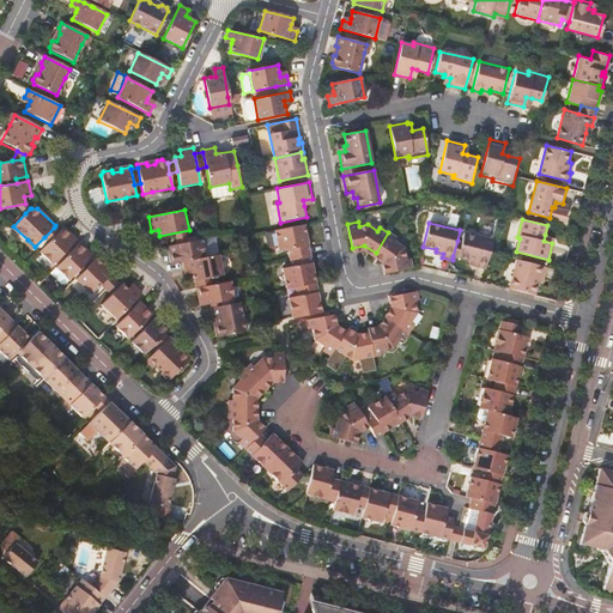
[(304,224),(275,230),(279,252),(287,250),(289,259),(310,254),(304,224)]
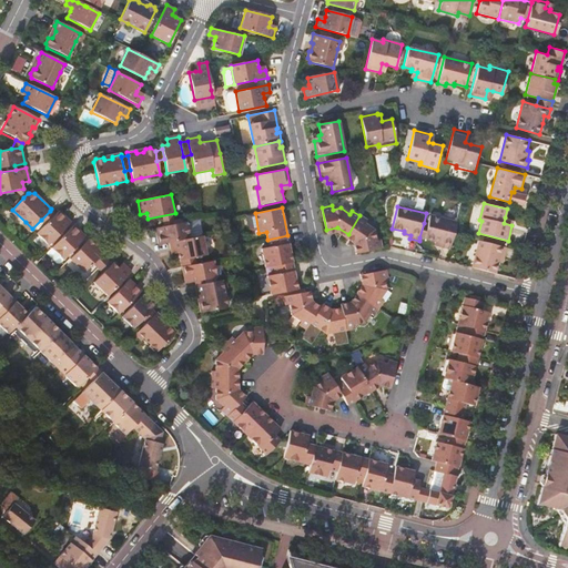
[(46,224),(37,233),(48,244),(58,234),(61,237),(66,233),(63,230),(71,222),(59,210),(54,215),(46,224)]
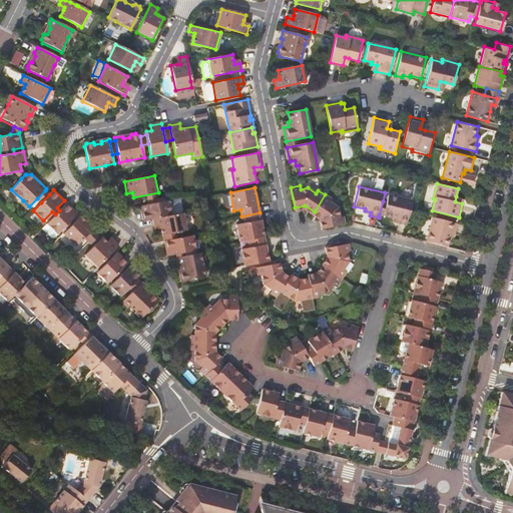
[(49,194),(45,190),(37,198),(41,202),(49,194)]
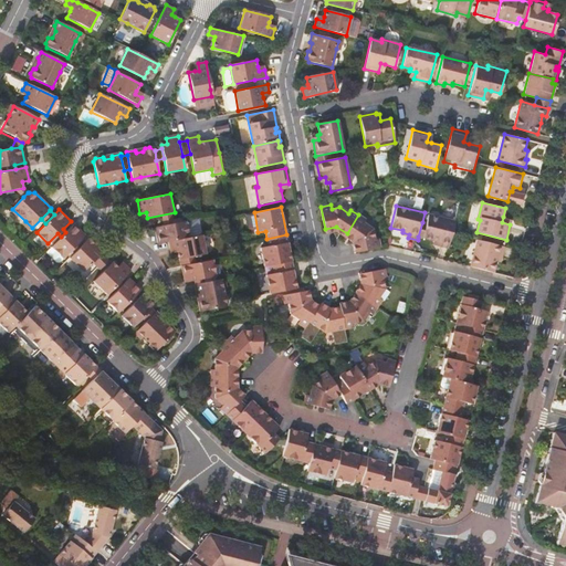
[(365,219),(358,215),(347,233),(356,238),(358,252),(380,248),(379,239),(375,239),(373,229),(363,222),(365,219)]
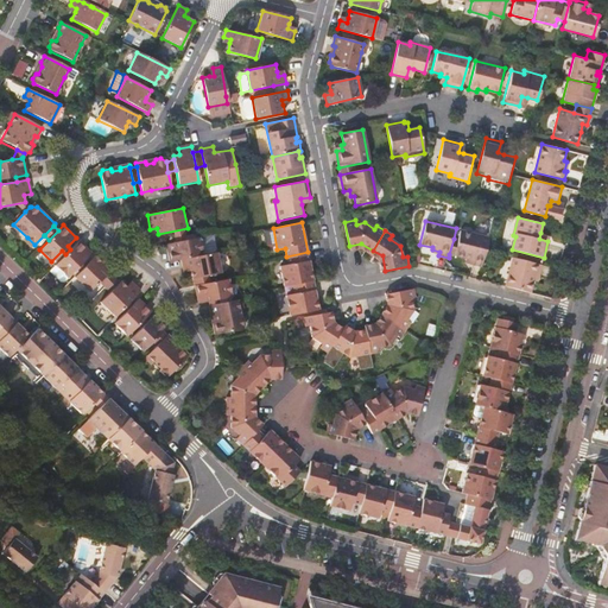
[(487,251),(491,239),(461,230),(458,240),(454,239),(449,254),(467,259),(467,260),(475,261),(474,265),(482,267),(487,251)]
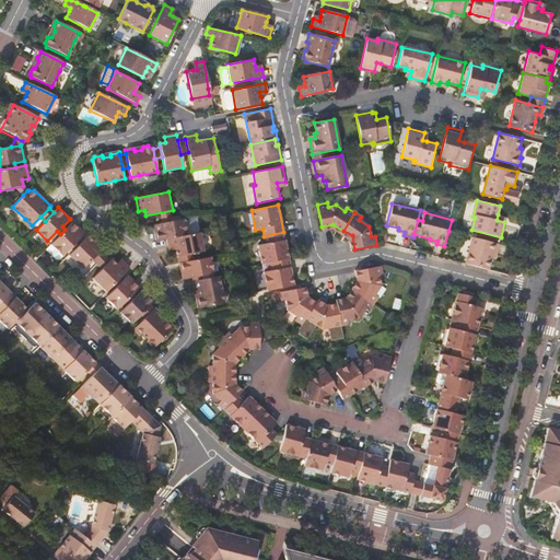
[(153,226),(156,241),(166,240),(188,235),(185,220),(170,223),(168,218),(163,219),(164,224),(153,226)]
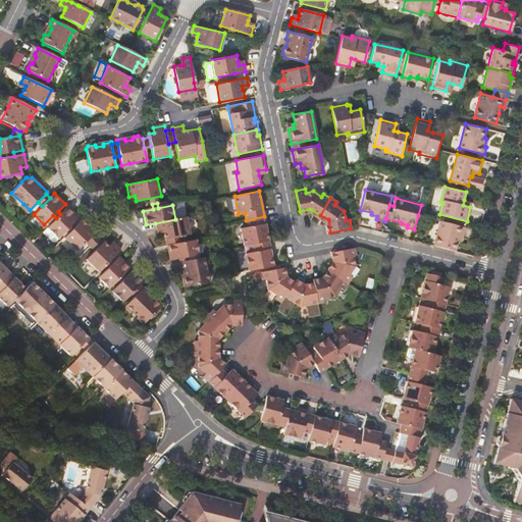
[(56,218),(47,227),(58,238),(62,235),(65,237),(74,227),(71,224),(79,217),(67,207),(60,214),(56,218)]
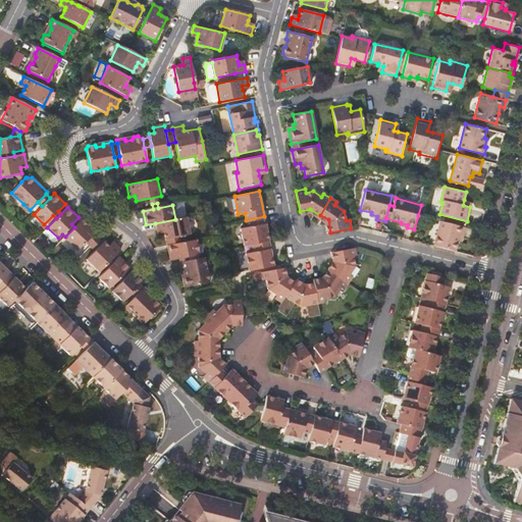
[(310,209),(300,211),(301,215),(309,213),(318,218),(320,215),(310,209)]
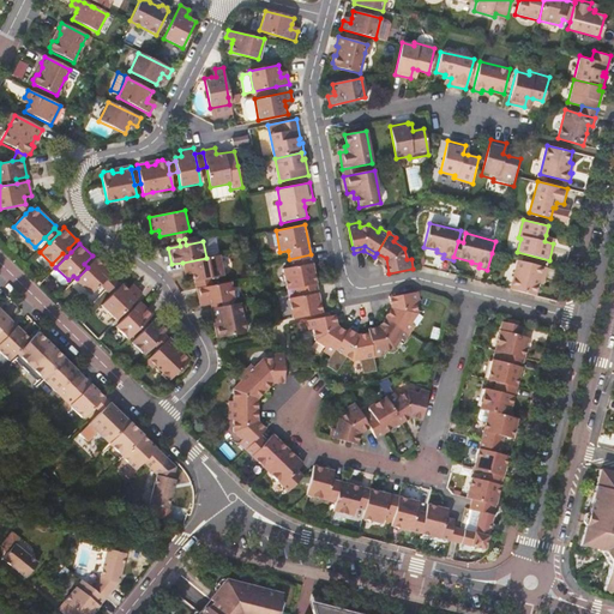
[(377,253),(374,257),(381,262),(385,274),(389,274),(386,258),(377,253)]
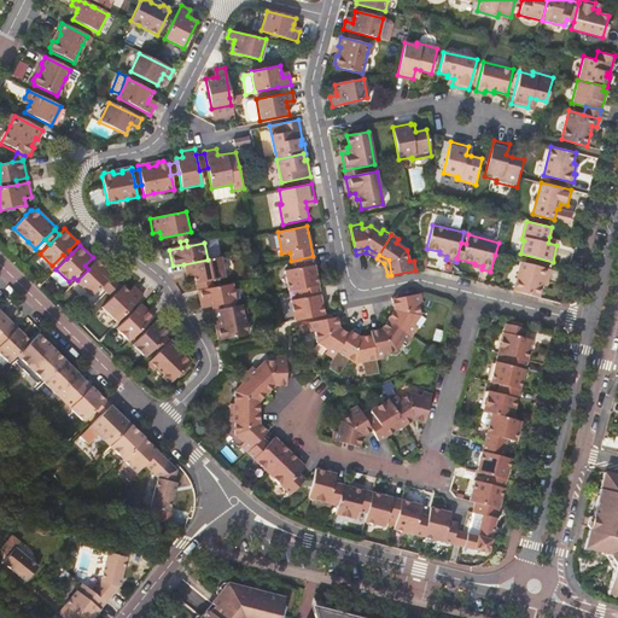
[(313,256),(291,261),(293,270),(285,272),(289,291),(297,290),(319,285),(313,256)]
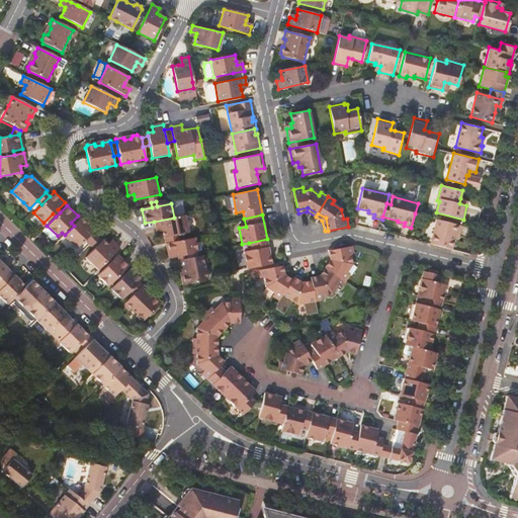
[(174,218),(154,222),(156,230),(162,228),(164,239),(189,234),(185,216),(174,218)]
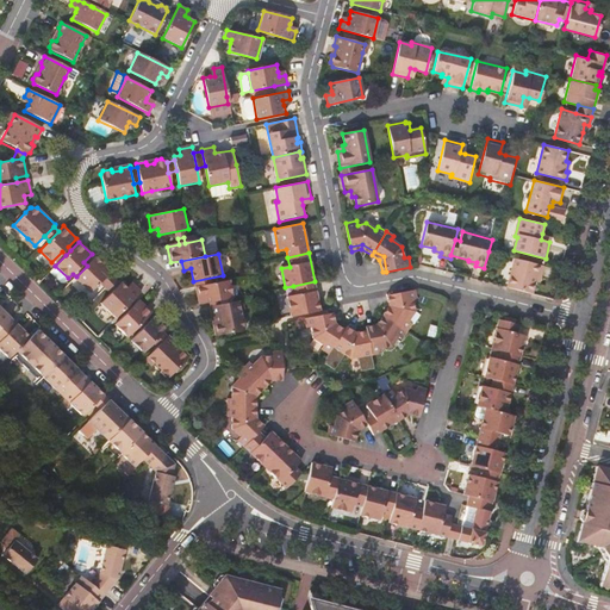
[(76,277),(74,279),(89,293),(100,284),(111,273),(116,267),(110,261),(105,266),(100,262),(95,257),(87,266),(76,277)]
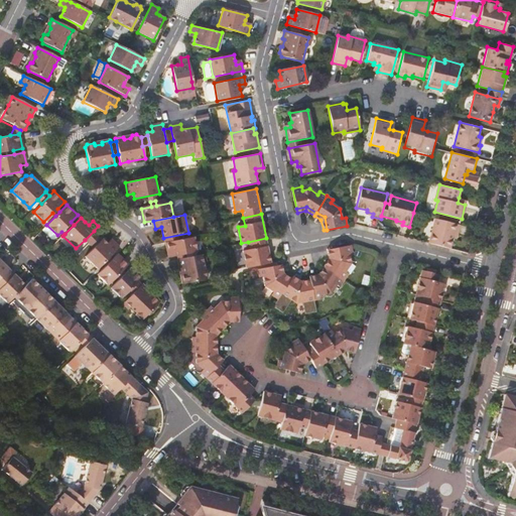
[(461,225),(435,219),(429,243),(450,249),(454,239),(455,232),(459,233),(461,225)]
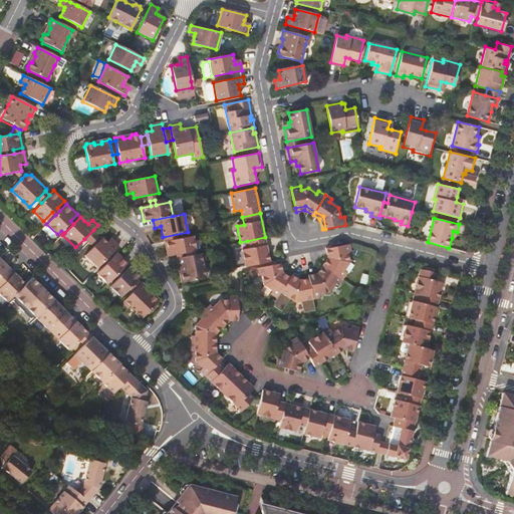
[(57,234),(46,224),(41,229),(50,238),(53,238),(57,234)]
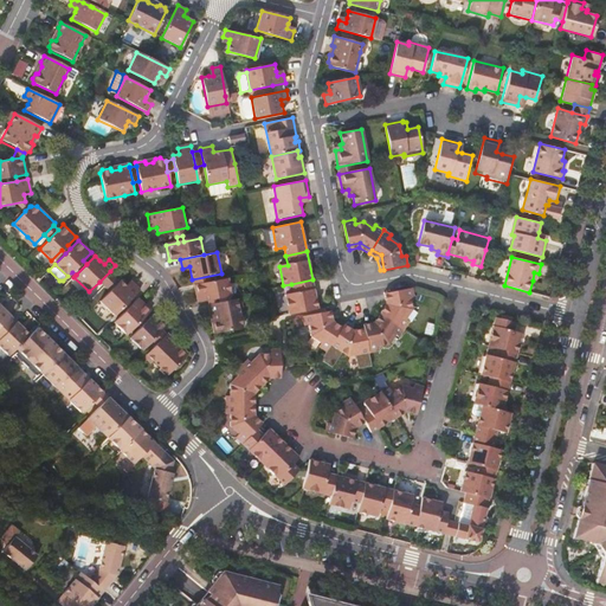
[(109,291),(120,281),(110,271),(100,282),(109,291)]
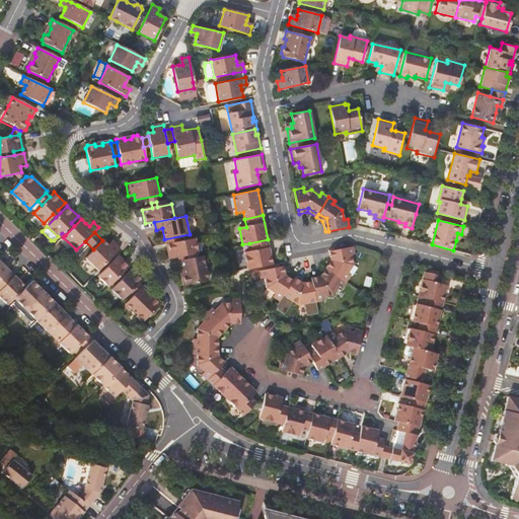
[(196,238),(167,244),(170,260),(179,257),(179,262),(186,261),(186,256),(199,254),(196,238)]
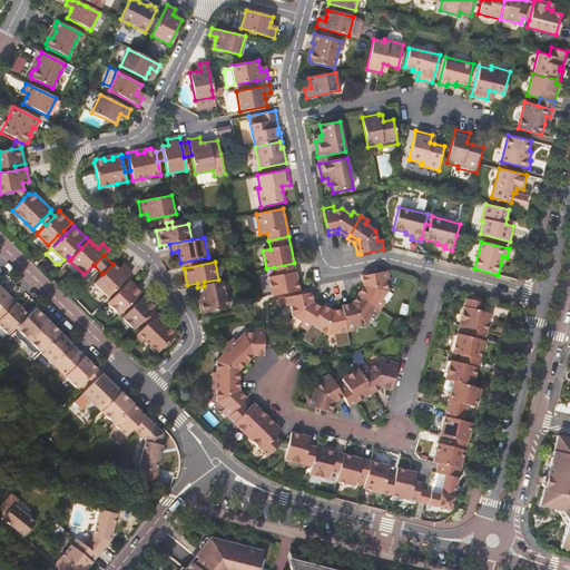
[(300,291),(294,263),(274,267),(275,275),(267,277),(272,296),(300,291)]
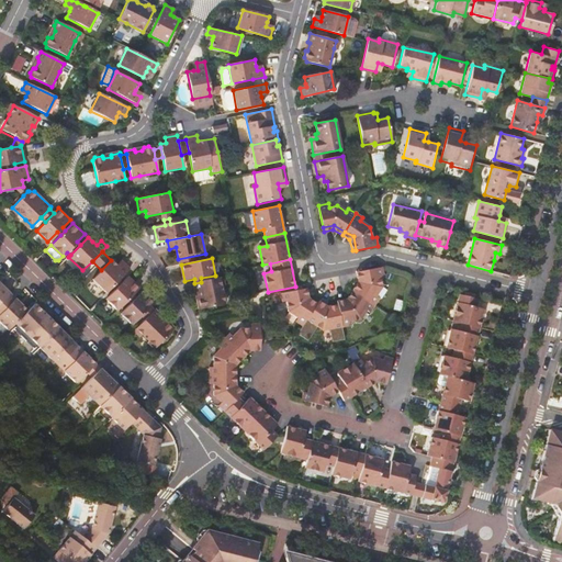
[(92,280),(105,293),(112,287),(117,282),(130,269),(123,263),(119,268),(115,265),(111,260),(101,270),(92,280)]
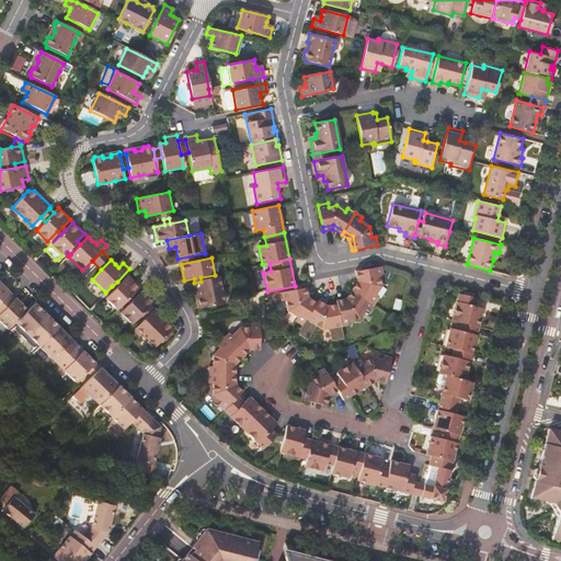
[(361,282),(355,292),(374,304),(378,297),(375,296),(380,286),(378,276),(382,275),(380,267),(358,272),(361,282)]
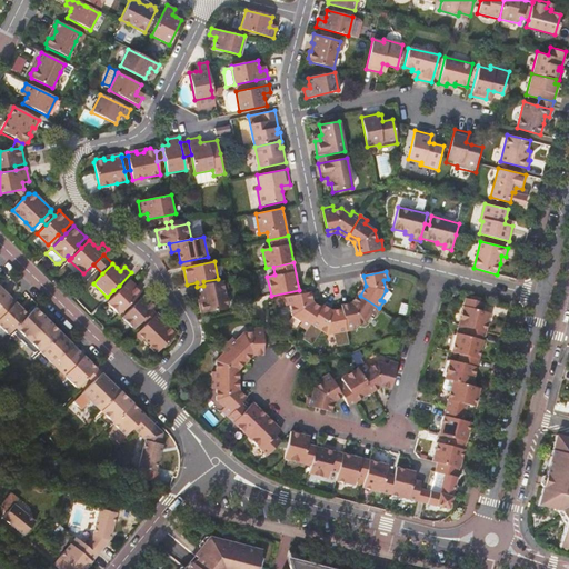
[(361,286),(357,293),(360,296),(366,286),(363,276),(359,277),(361,286)]
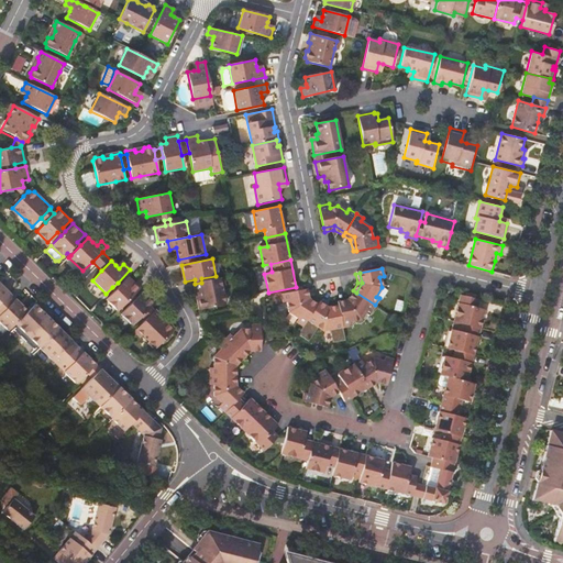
[(106,301),(117,312),(128,302),(132,297),(140,289),(128,277),(121,285),(118,283),(112,287),(116,290),(106,301)]
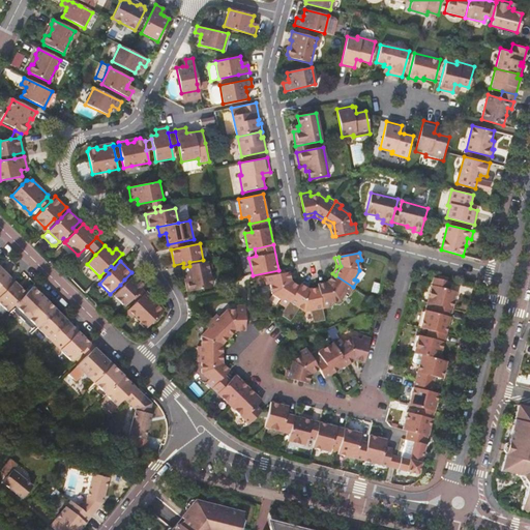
[(183,267),(182,267),(184,274),(186,274),(188,284),(186,285),(187,293),(213,288),(209,270),(208,262),(189,266),(183,267)]
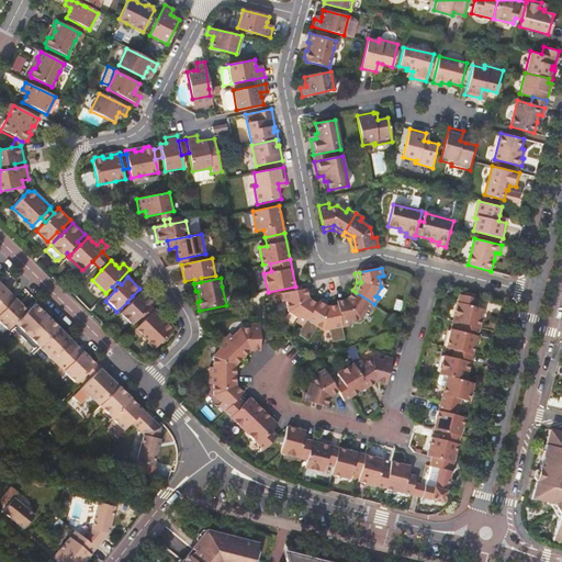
[(0,282),(0,301),(10,292),(0,282)]
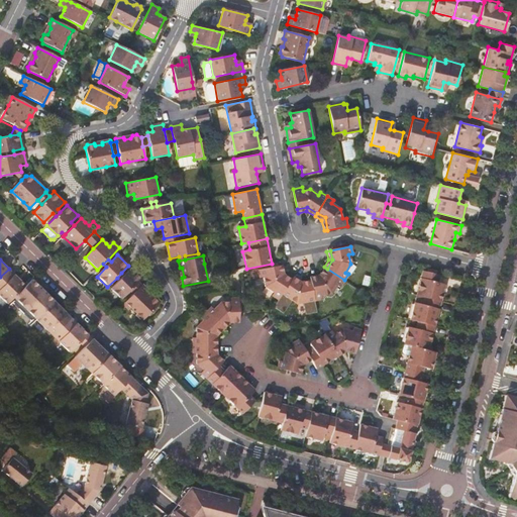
[(282,266),(279,267),(281,278),(290,284),(292,281),(284,276),(282,266)]
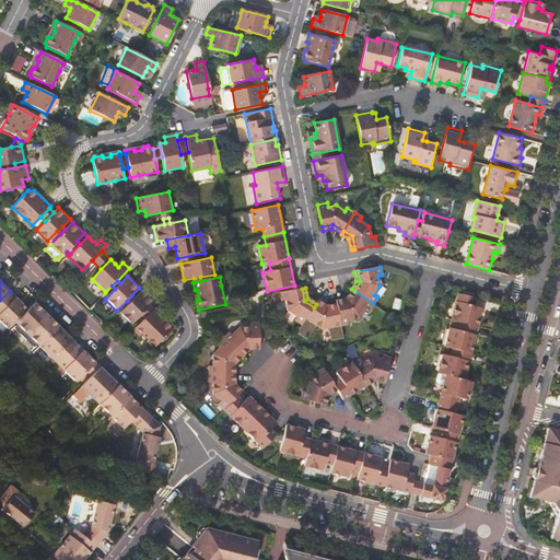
[(302,289),(279,293),(281,302),(284,302),(288,312),(296,317),(294,322),(302,326),(303,323),(314,307),(304,301),(302,289)]
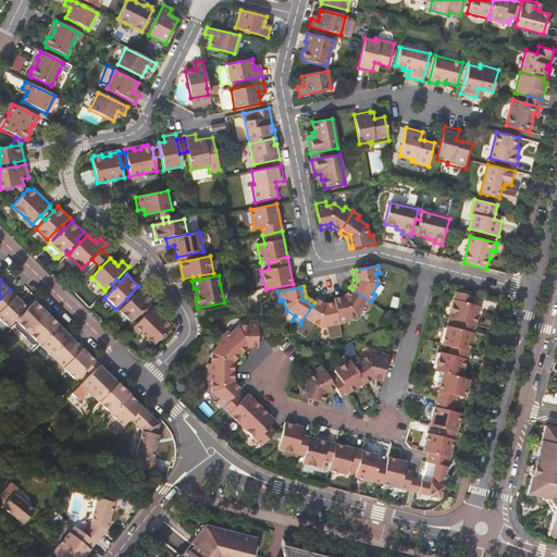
[(334,298),(335,302),(346,300),(353,289),(349,287),(343,296),(334,298)]
